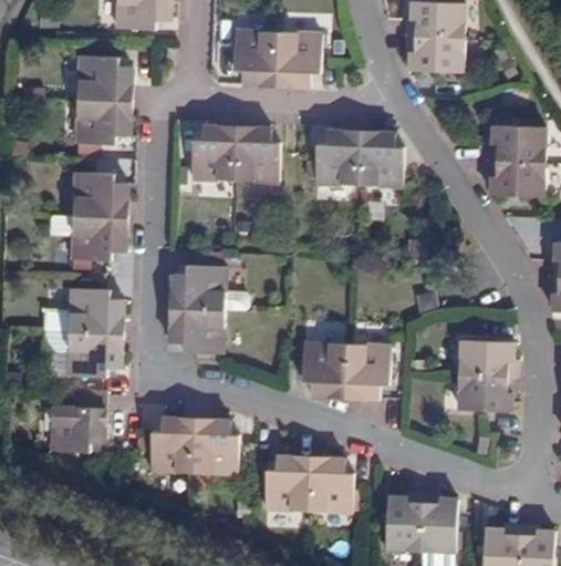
[(164,21),(170,21),(170,0),(115,0),(114,30),(155,31),(155,21),(164,21)]
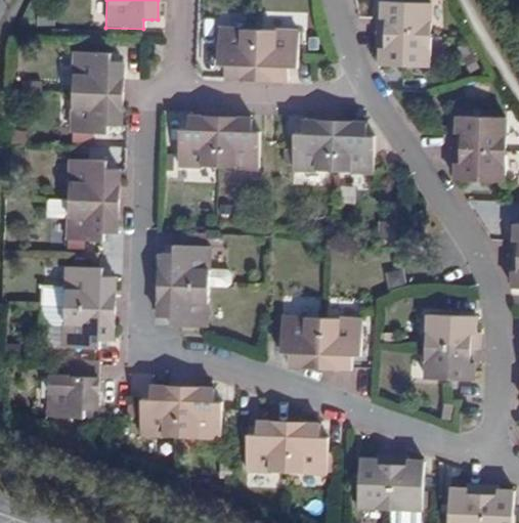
[(377,33),(429,36),(431,3),(406,2),(398,2),(383,0),(382,16),(378,16),(377,33)]
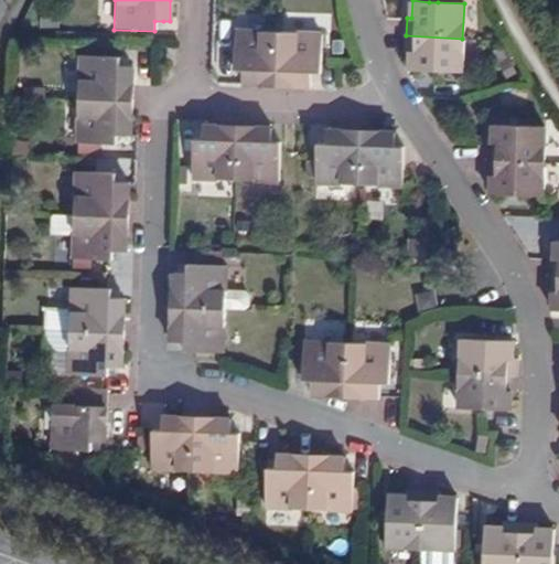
[(154,31),(163,31),(163,21),(154,21),(154,31)]
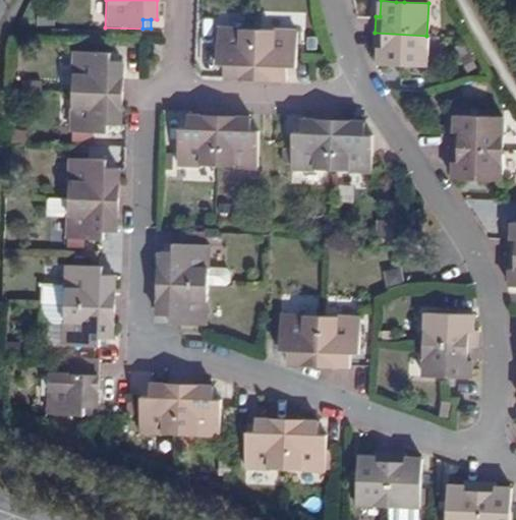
[(224,77),(255,78),(256,30),(216,29),(215,64),(225,65),(224,72),(224,77)]
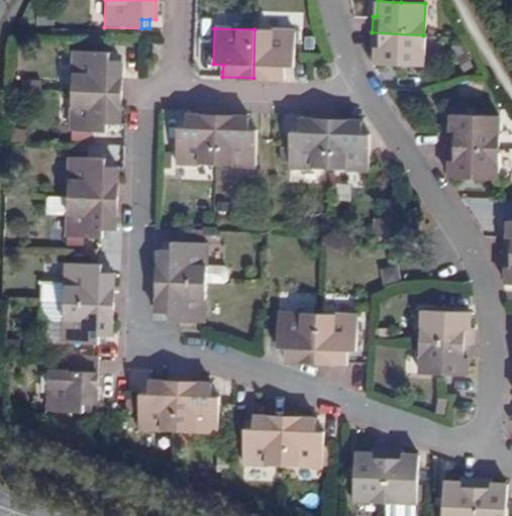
[(284,66),(294,67),(294,30),(254,29),(253,78),(284,79),(284,75),(284,66)]
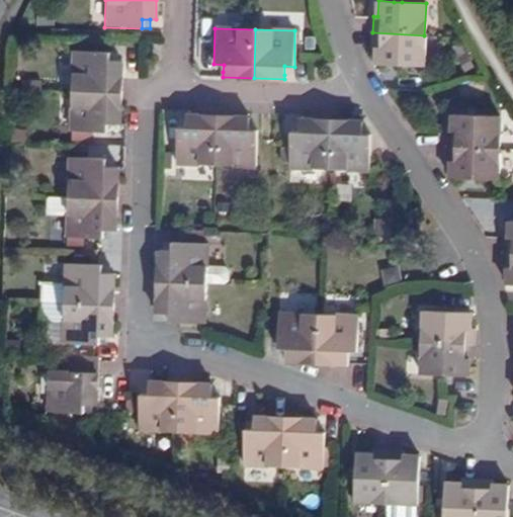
[(399,65),(423,67),(424,35),(372,32),(371,47),(376,47),(375,64),(391,65),(399,65)]
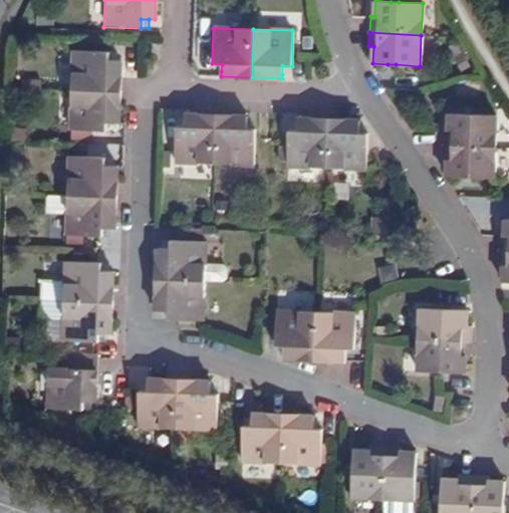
[(69,92),(117,94),(118,64),(114,64),(106,64),(106,54),(70,53),(69,92)]
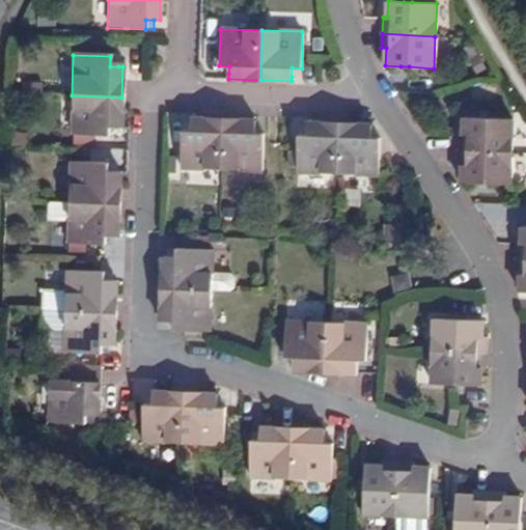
[(219,74),(228,74),(229,66),(219,65),(219,74)]
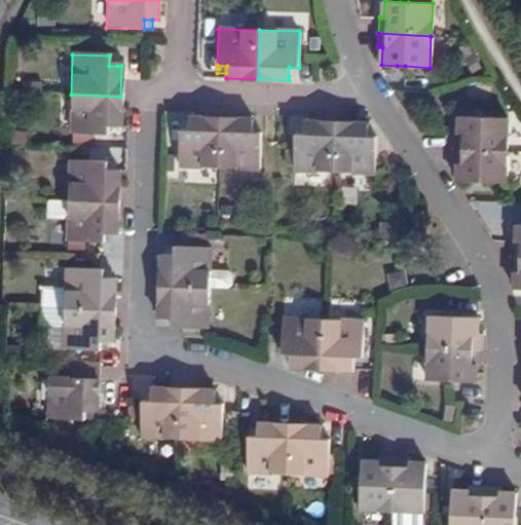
[(289,76),(298,76),(299,68),(289,67),(289,76)]
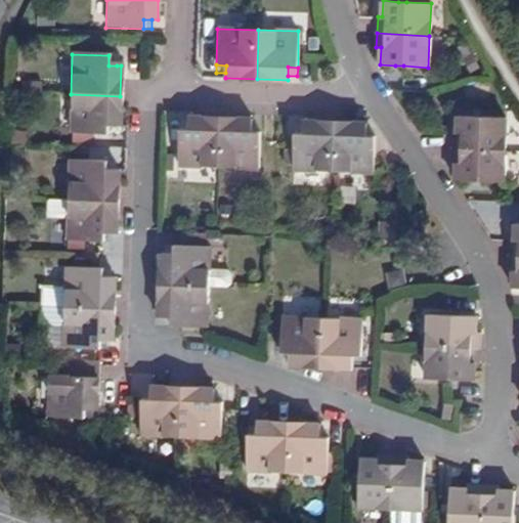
[(115,128),(119,128),(120,96),(71,94),(69,135),(105,137),(106,128),(115,128)]
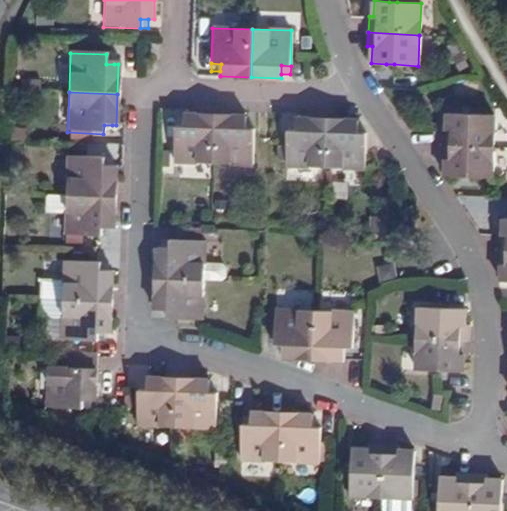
[(173,163),(213,164),(214,116),(183,115),(183,118),(183,127),(174,127),(173,163)]
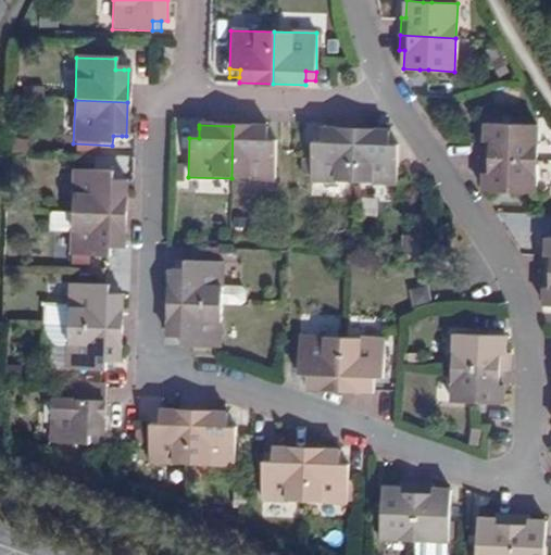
[(479,159),(536,161),(537,126),(511,125),(503,125),(486,125),(485,142),(480,141),(479,159)]
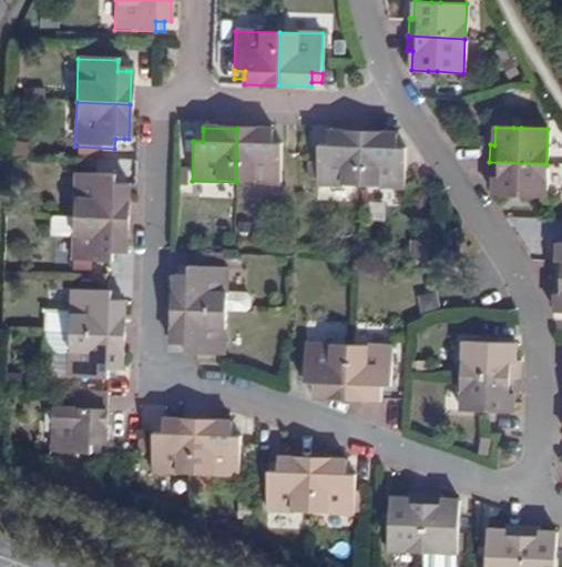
[(236,182),(281,183),(282,144),(271,143),(272,134),(272,129),(237,129),(236,182)]
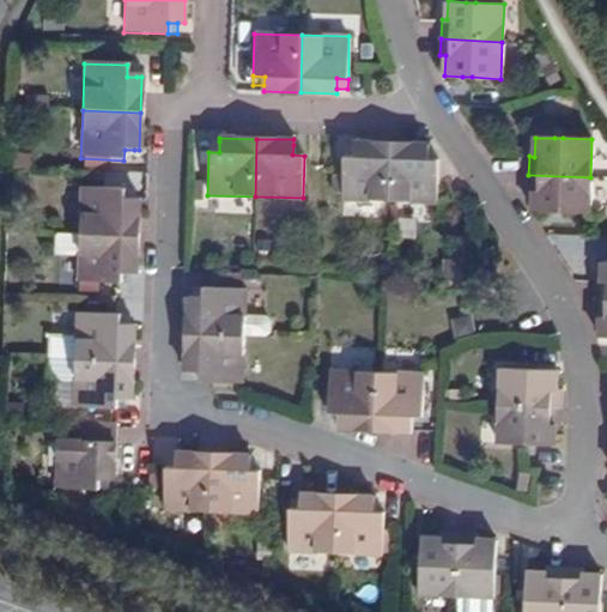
[(208,152),(219,152),(219,141),(208,141),(208,152)]
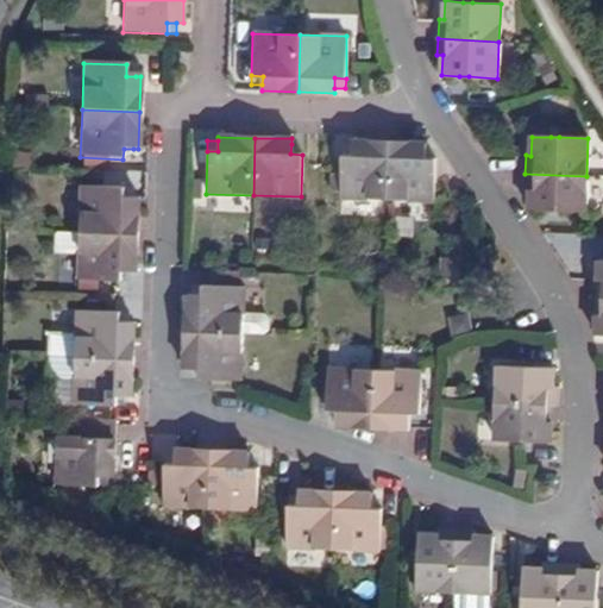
[(339,199),(387,200),(388,142),(353,142),(352,146),(352,156),(340,155),(339,199)]
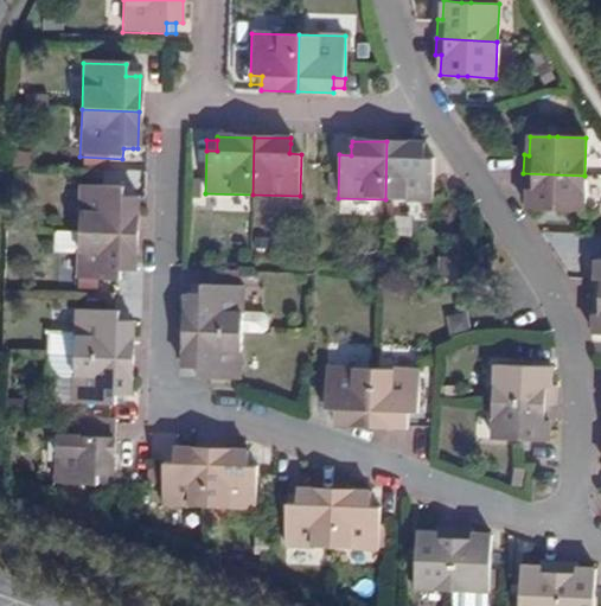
[(385,199),(432,201),(433,159),(422,158),(423,148),(423,142),(387,141),(385,199)]
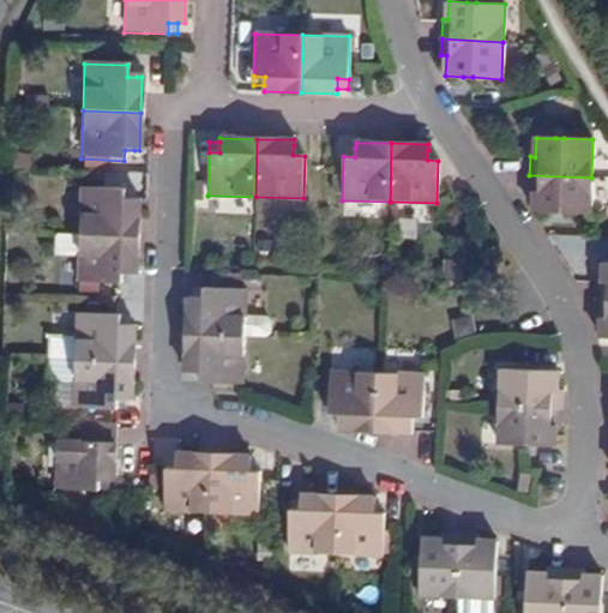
[(293,155),(305,156),(305,145),(294,145),(293,155)]
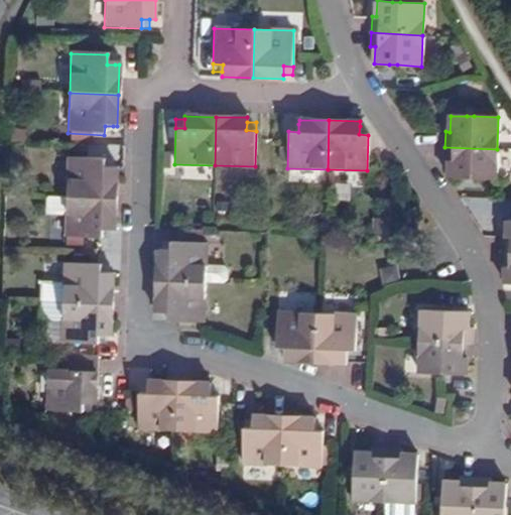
[(288,131),(298,132),(298,124),(288,123),(288,131)]
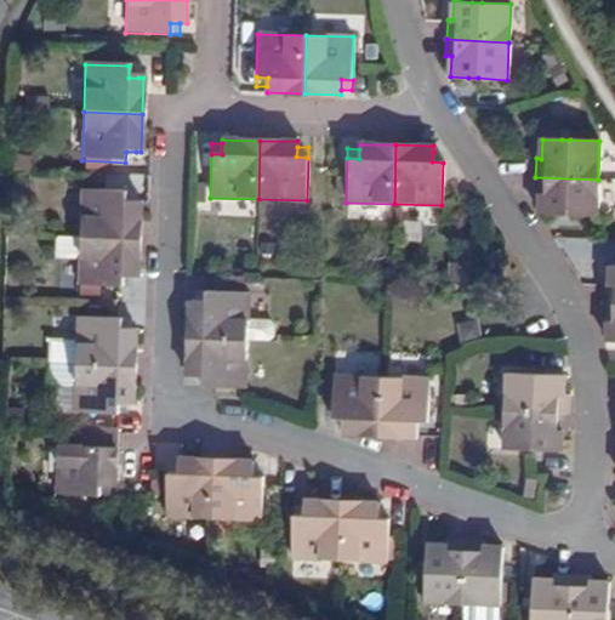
[(125,163),(135,163),(136,152),(126,152),(125,163)]
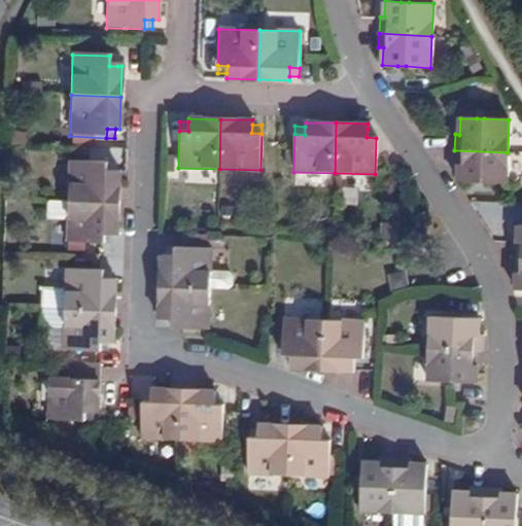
[(367,137),(376,138),(376,129),(368,129),(367,137)]
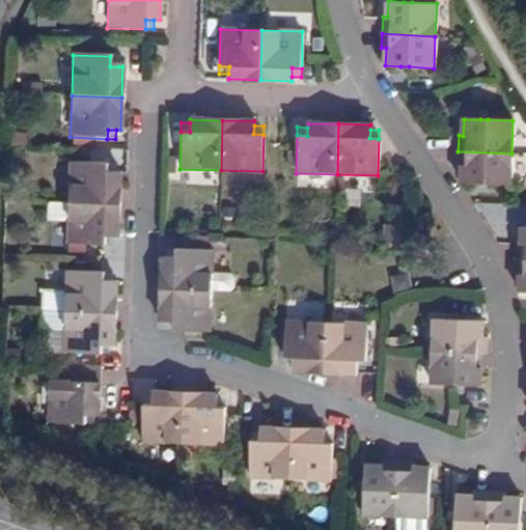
[(486,185),(511,186),(511,154),(458,151),(458,167),(462,167),(461,184),(477,185),(486,185)]
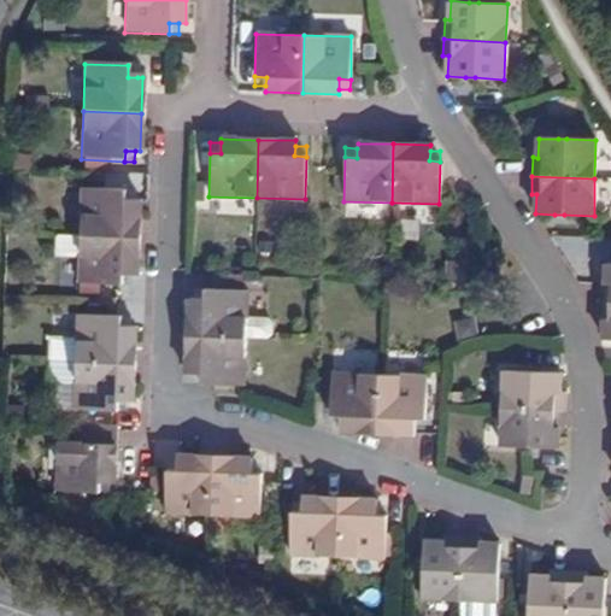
[(77,236),(135,239),(136,201),(131,201),(123,201),(122,189),(78,188),(77,236)]
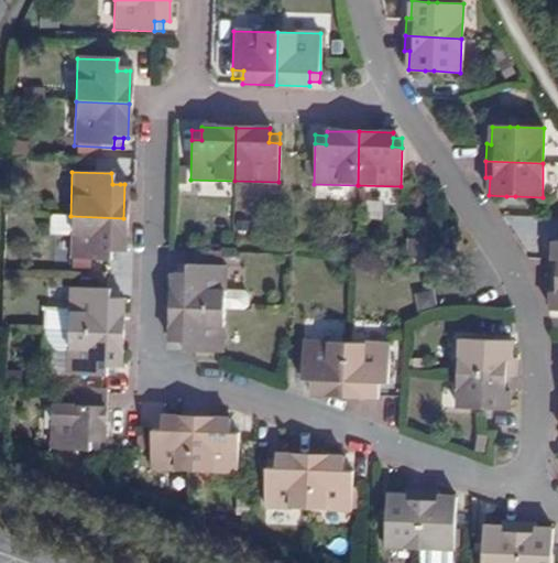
[(118,250),(122,250),(123,218),(70,216),(69,259),(108,261),(109,250),(118,250)]
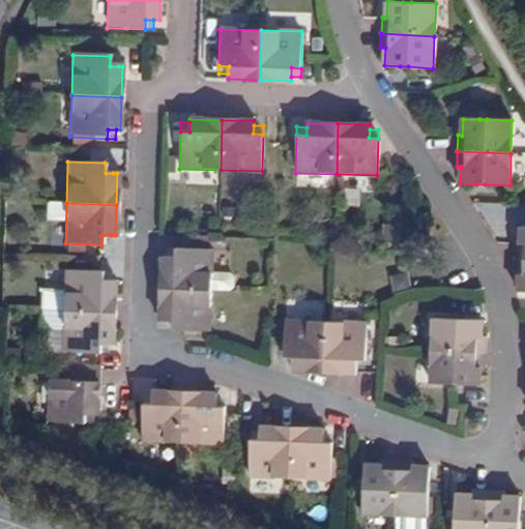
[(515,259),(524,259),(524,226),(520,226),(520,243),(515,243),(515,259)]
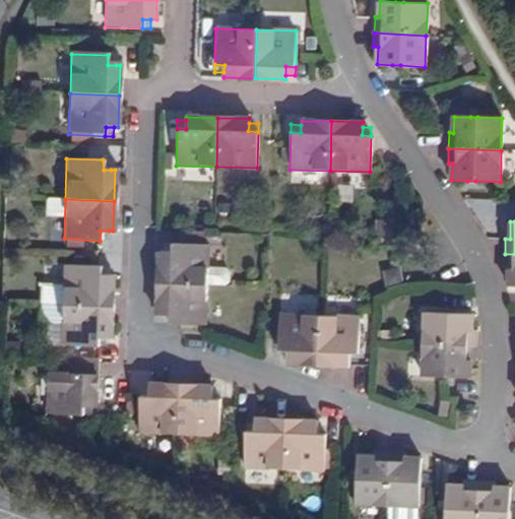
[(100,241),(109,241),(109,231),(101,231),(100,241)]
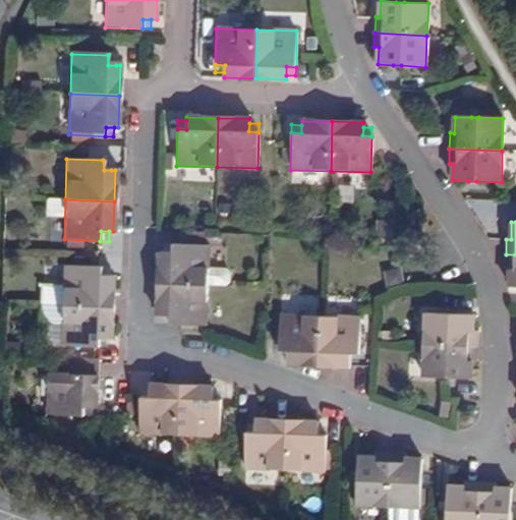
[(156,281),(205,283),(206,243),(169,241),(169,251),(160,251),(157,251),(156,281)]
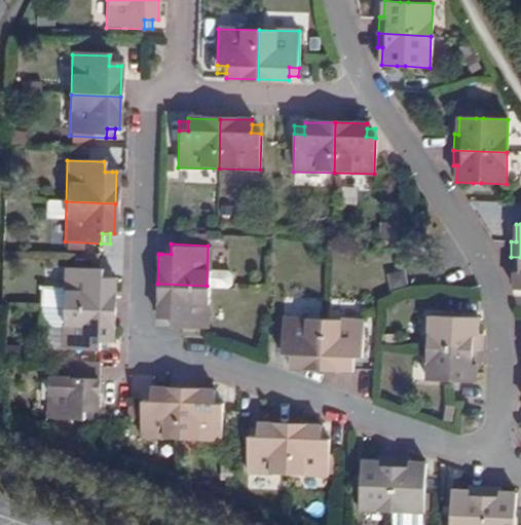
[(161,254),(171,254),(171,244),(162,244),(161,254)]
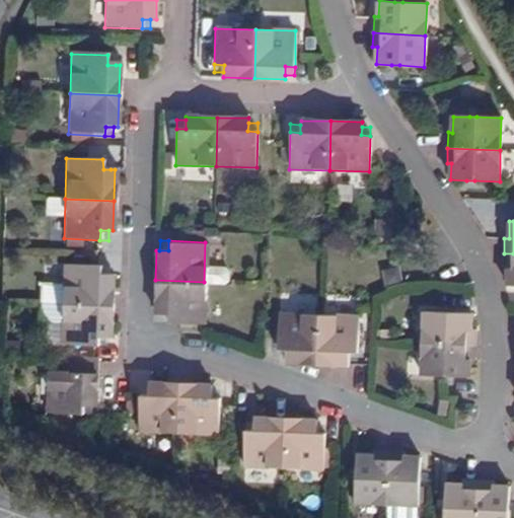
[(513,253),(504,253),(503,269),(508,269),(508,285),(513,285),(513,253)]
